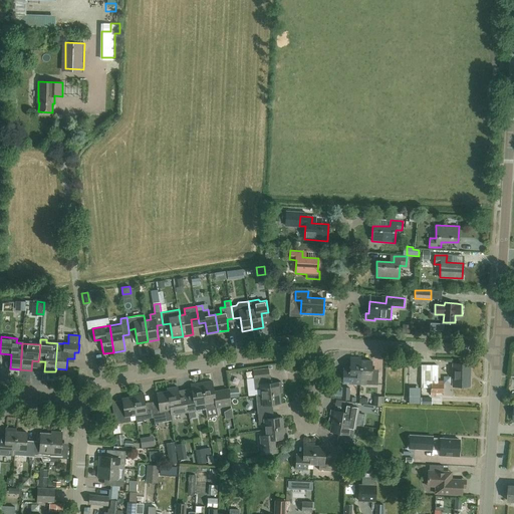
[(360,383),(361,360),(361,357),(350,357),(349,371),(343,370),(342,383),(354,383),(360,383)]
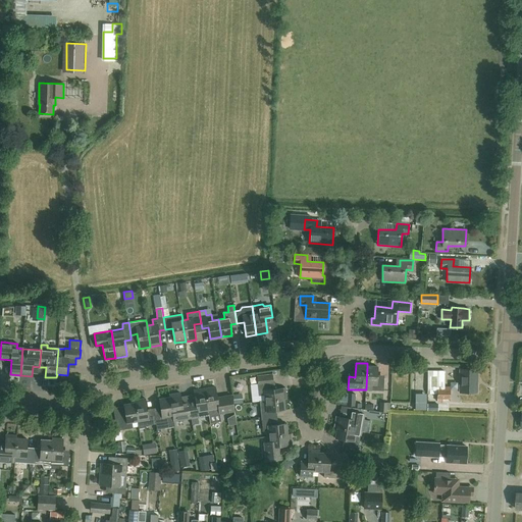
[(367,366),(366,389),(383,390),(384,378),(377,377),(377,366),(367,366)]
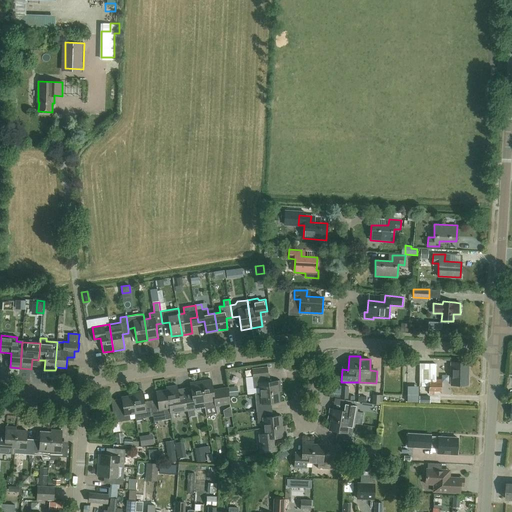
[(451,362),(451,385),(468,385),(468,363),(451,362)]
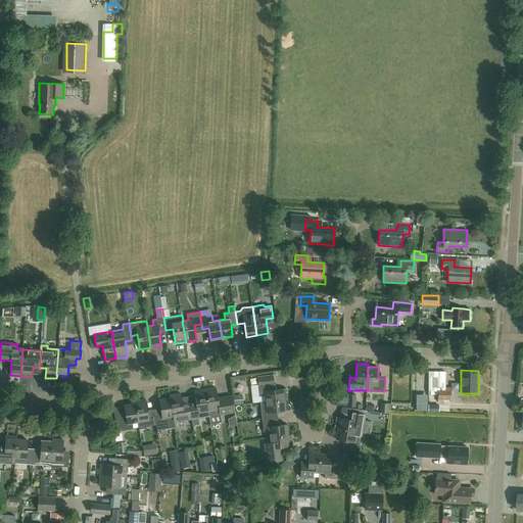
[(445,388),(445,372),(429,372),(428,390),(438,390),(438,399),(450,399),(450,388),(445,388)]
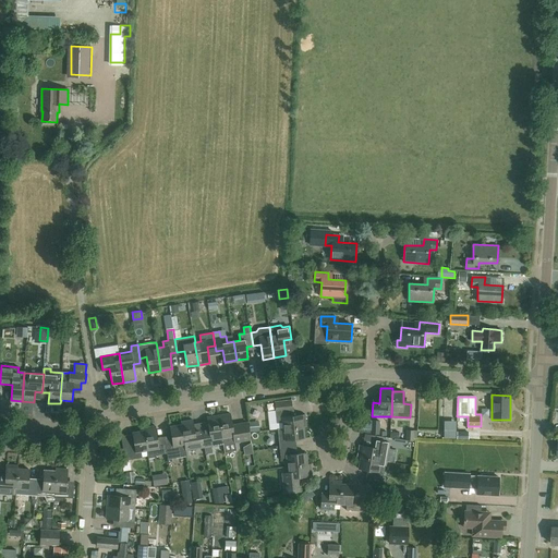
[(289,409),(276,410),(277,423),(283,422),(283,428),(303,426),(306,426),(305,414),(290,416),(289,409)]
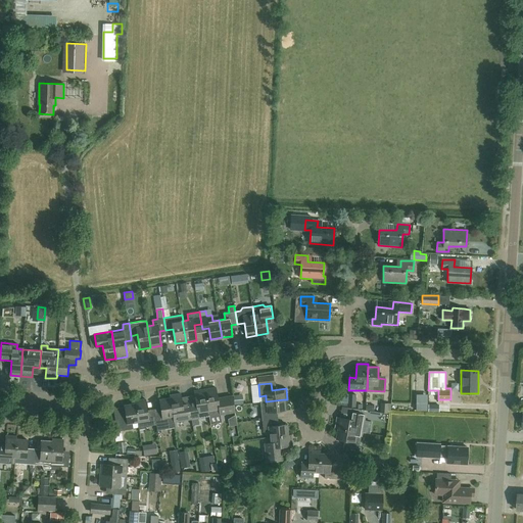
[(205,389),(208,410),(214,410),(215,412),(215,415),(221,414),(227,413),(235,412),(234,403),(232,395),(225,396),(218,397),(217,390),(216,387),(205,389)]
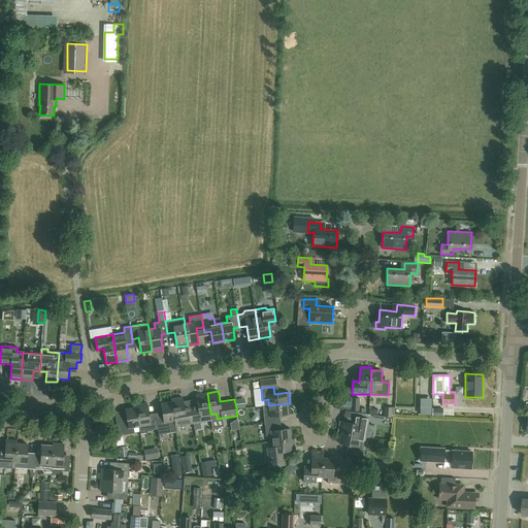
[(197,402),(198,409),(192,410),(194,423),(195,429),(198,429),(201,428),(200,425),(200,422),(203,422),(205,421),(205,418),(204,415),(210,414),(207,393),(196,395),(197,402)]
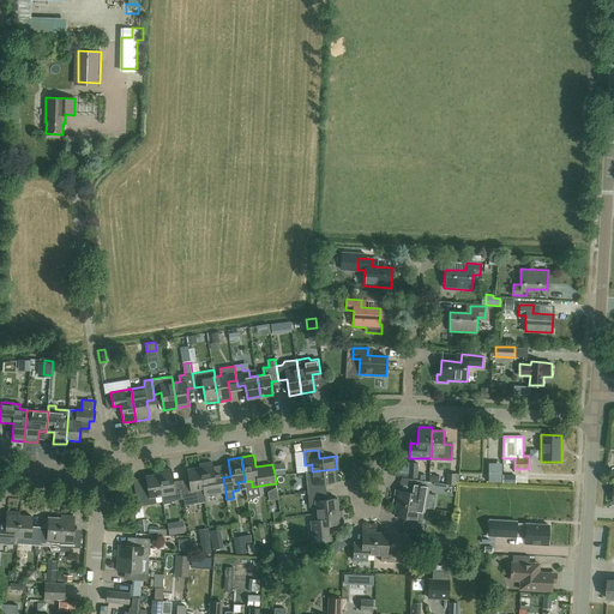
[(426,479),(426,474),(417,474),(419,463),(408,462),(408,477),(416,477),(416,479),(426,479)]
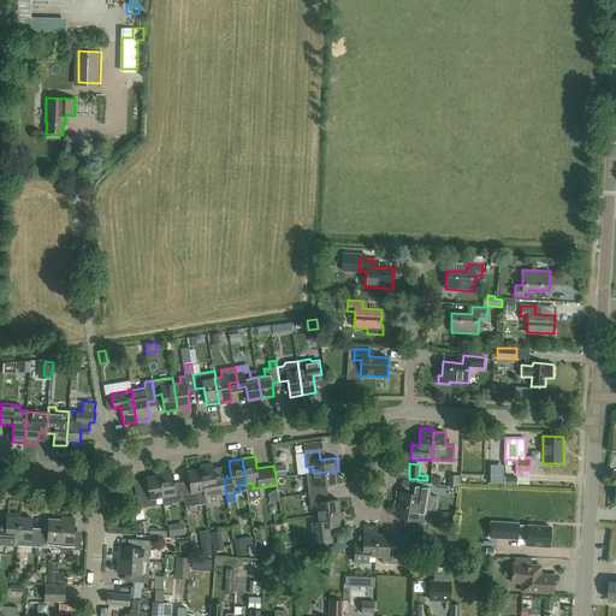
[(213,467),(201,468),(206,497),(226,493),(224,479),(223,474),(215,475),(213,467)]
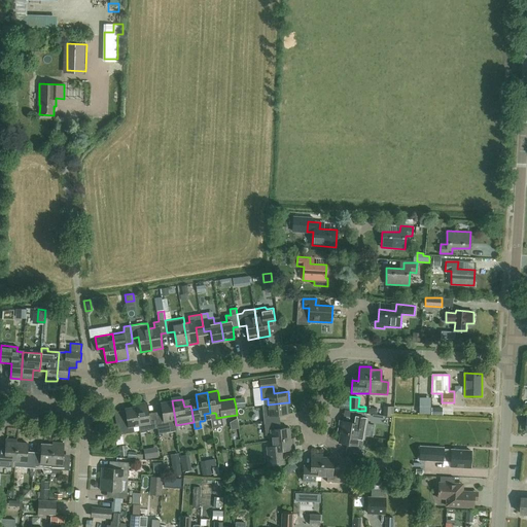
[(155,415),(157,427),(159,433),(176,431),(176,425),(172,400),(161,402),(163,414),(155,415)]
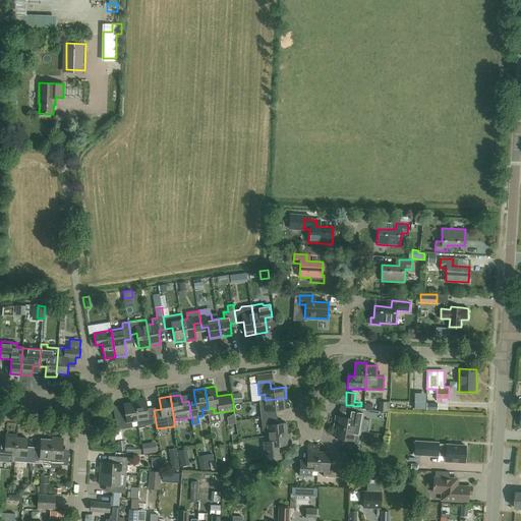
[(156,422),(154,410),(148,411),(145,397),(133,399),(134,402),(137,420),(143,419),(145,424),(156,422)]
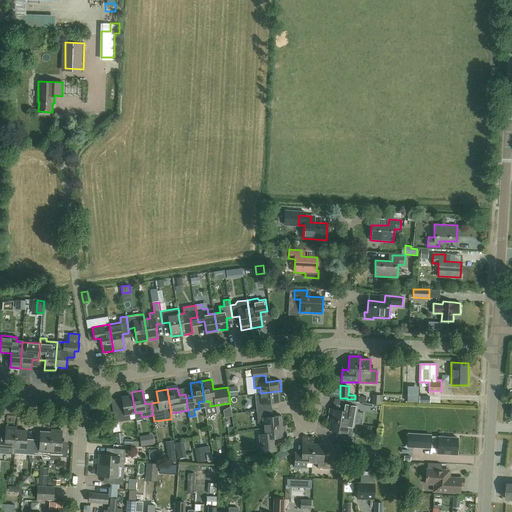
[(256,411),(269,410),(268,403),(280,402),(278,392),(278,391),(260,393),(261,399),(255,399),(256,411)]
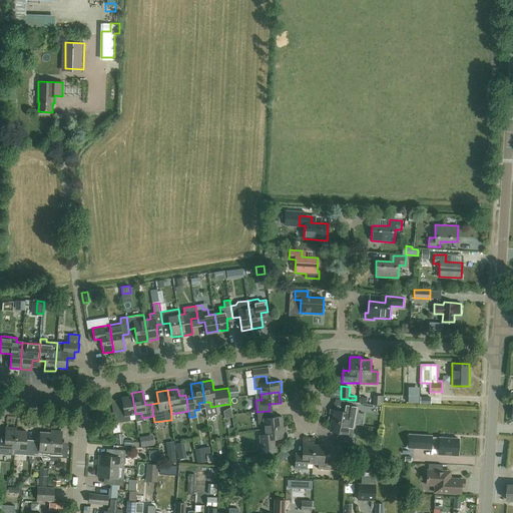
[(373,395),(373,405),(380,405),(381,396),(373,395)]
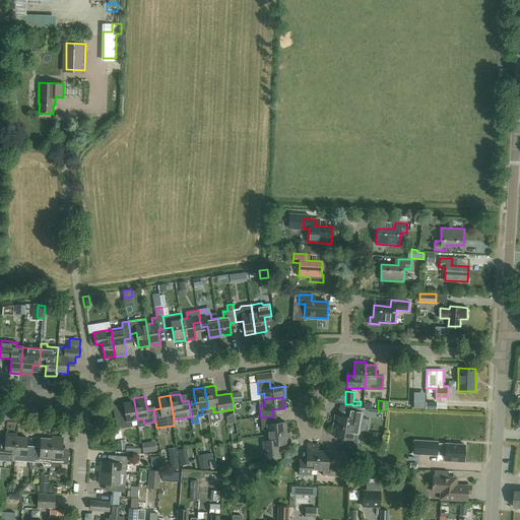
[(134,401),(123,403),(125,414),(119,415),(121,428),(132,426),(131,420),(137,419),(134,401)]
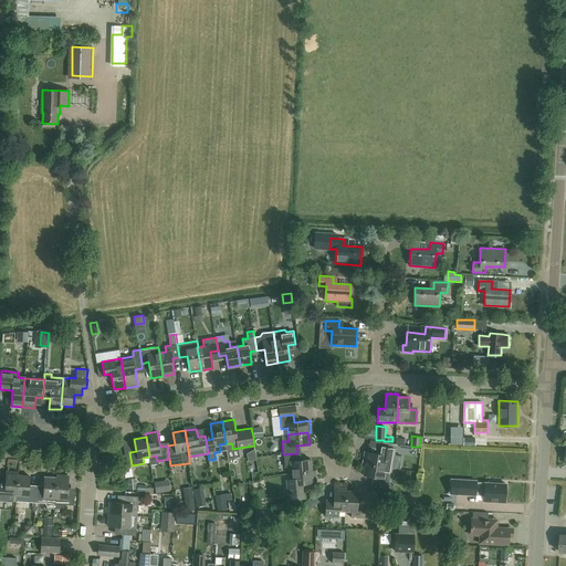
[(366,463),(391,468),(392,461),(395,449),(381,447),(380,454),(367,452),(366,463)]
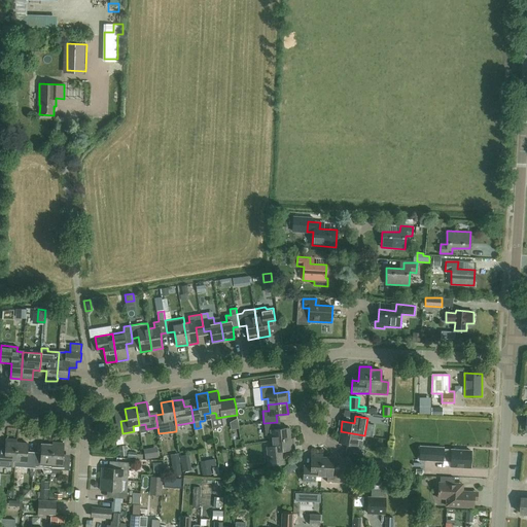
[(290,438),(290,437),(289,427),(278,428),(277,422),(264,423),(266,435),(271,434),(272,441),(290,438)]
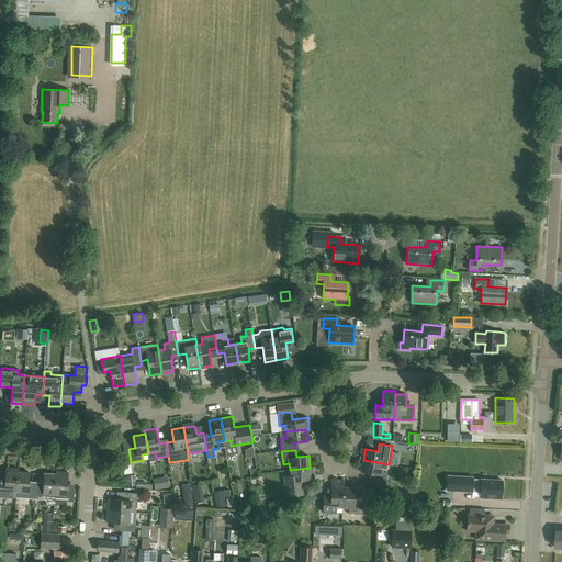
[(389,464),(363,460),(361,472),(373,474),(372,481),(385,483),(388,471),(389,464)]
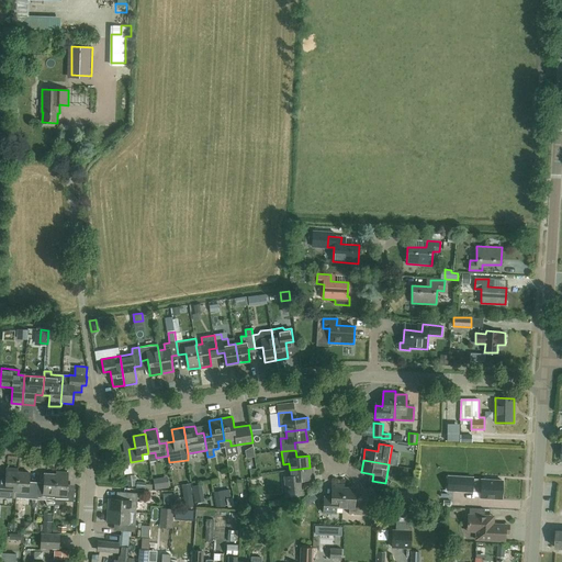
[(303,495),(302,480),(315,479),(313,467),(310,467),(310,468),(290,470),(291,475),(284,476),(285,490),(287,496),(303,495)]
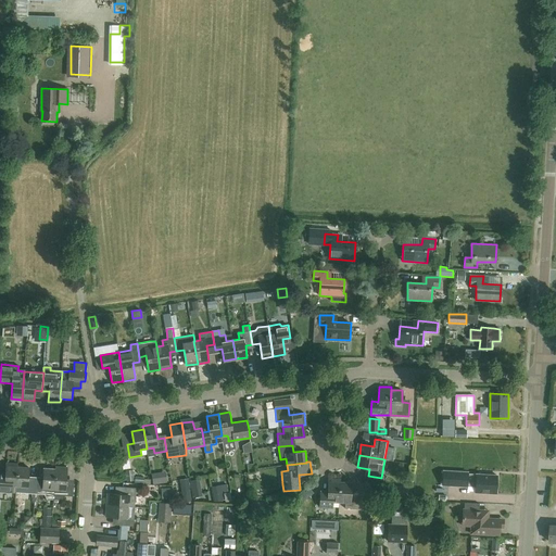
[(0,491),(10,492),(16,492),(16,487),(17,467),(19,464),(7,463),(5,478),(0,477),(0,491)]
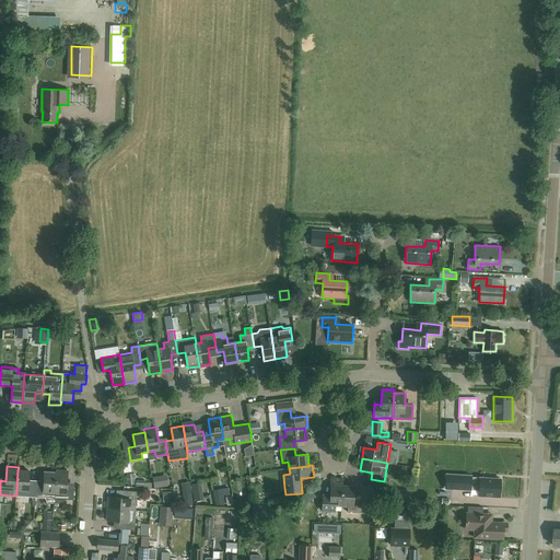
[(73,500),(74,486),(67,486),(68,470),(56,469),(56,473),(54,503),(60,503),(62,499),(73,500)]
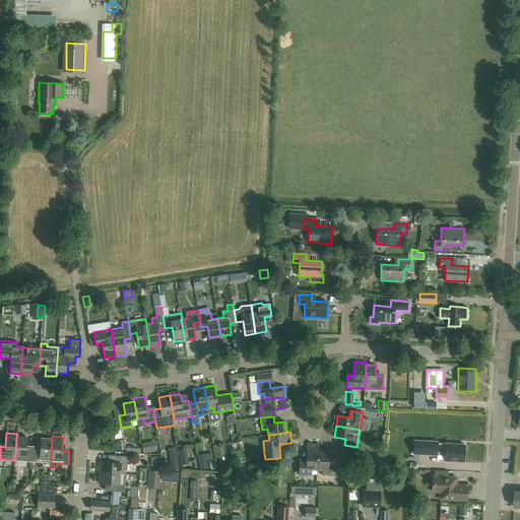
[(20,460),(30,461),(29,467),(31,467),(34,449),(26,448),(27,437),(16,437),(15,455),(21,455),(20,460)]
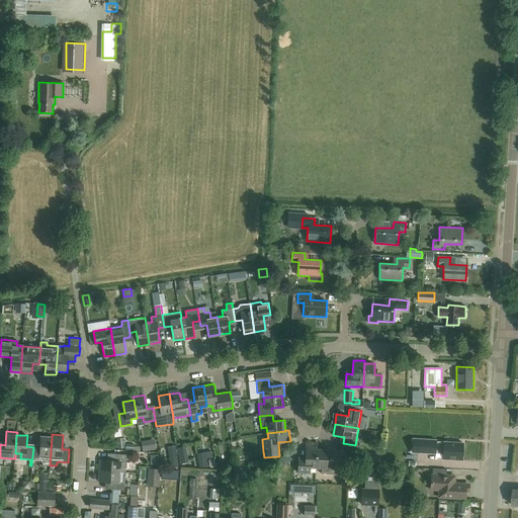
[(35,459),(41,460),(44,464),(50,465),(52,437),(40,436),(40,447),(33,447),(31,465),(34,466),(35,459)]
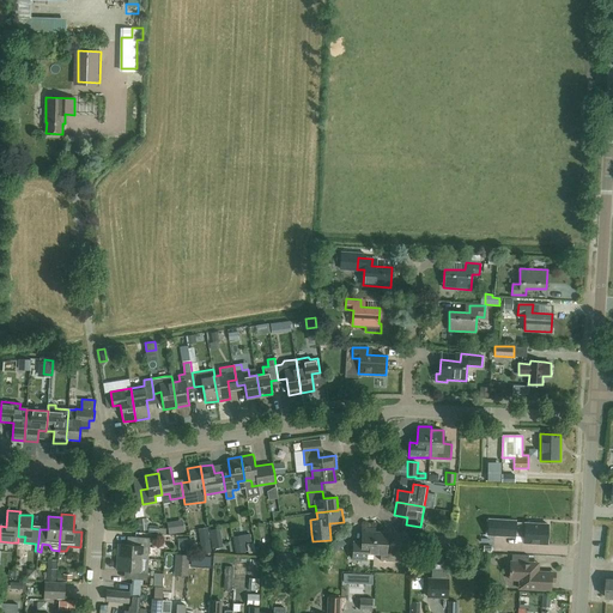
[(146,517),(139,519),(140,530),(149,530),(146,517)]
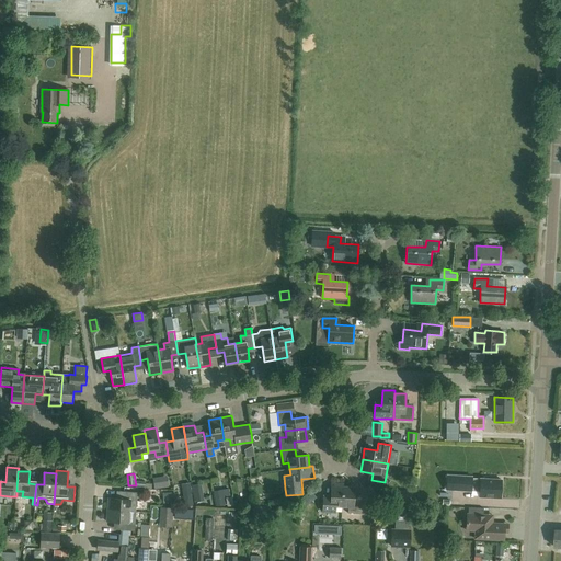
[(502,480),(472,478),(472,477),(447,476),(447,489),(480,491),(480,496),(501,497),(502,480)]
